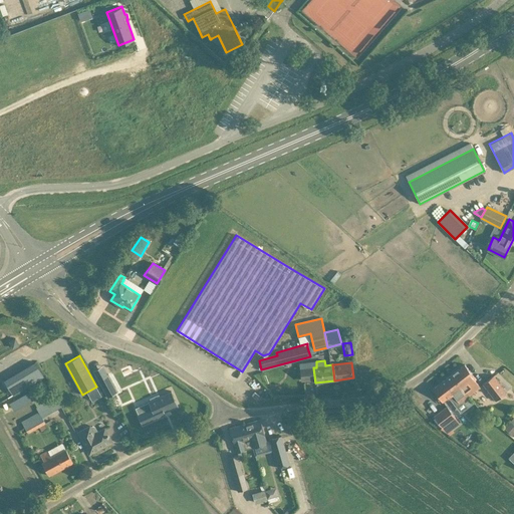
[(467,396),(480,387),(473,377),(474,376),(465,364),(452,373),(461,387),(460,387),(467,396)]
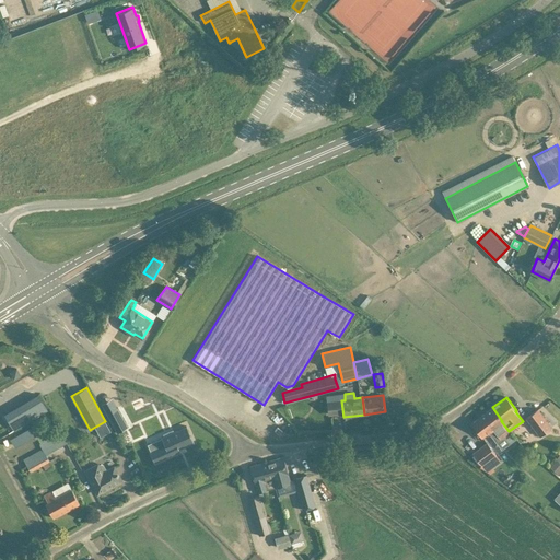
[(144,398),(141,411),(175,421),(178,407),(144,398)]
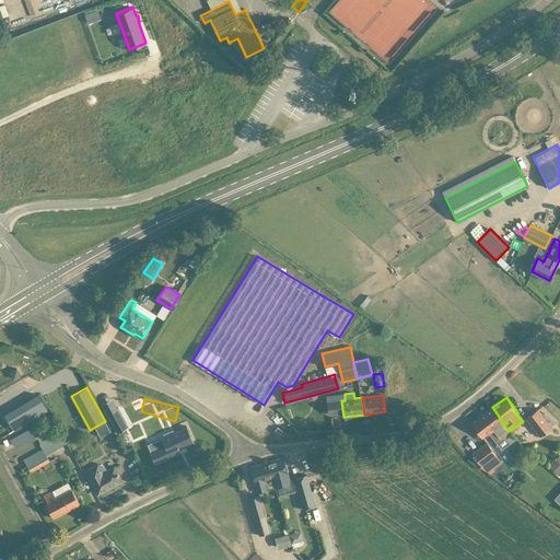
[(341,400),(327,403),(328,413),(342,412),(341,400)]
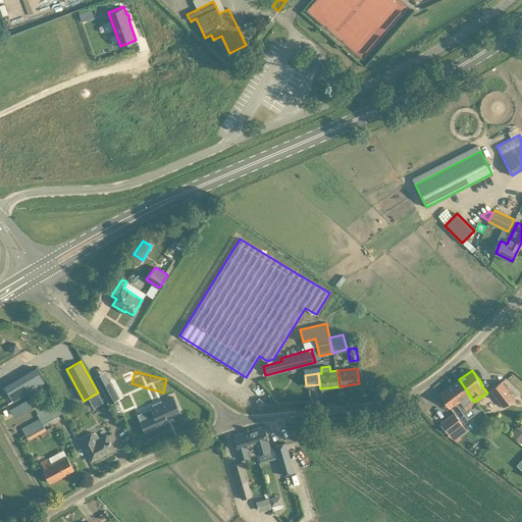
[(100,385),(99,385),(109,404),(119,398),(110,379),(109,380),(100,385)]
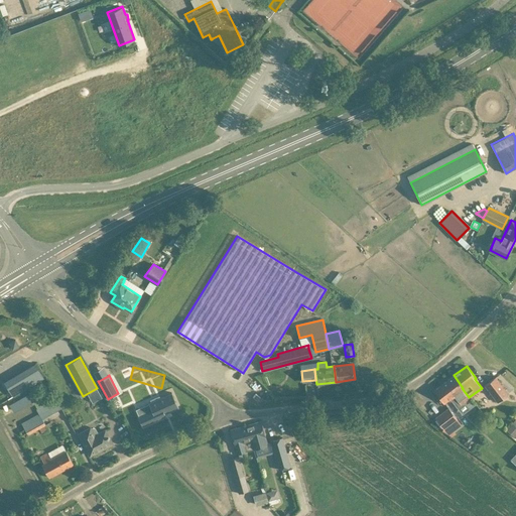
[(469,397),(462,388),(463,388),(454,375),(434,390),(440,398),(443,402),(454,395),(461,404),(469,397)]
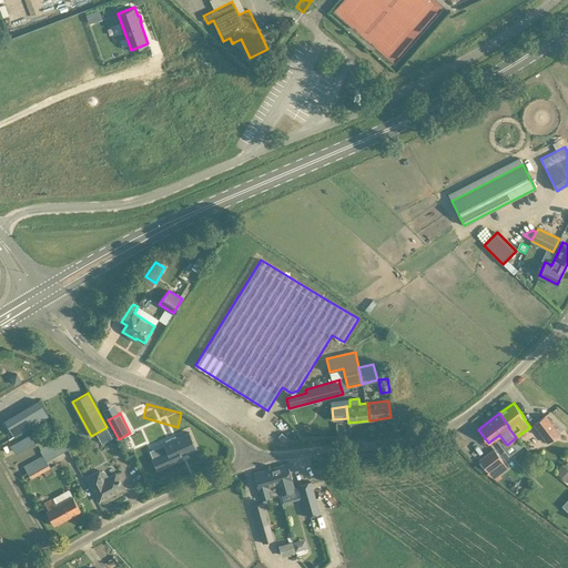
[(545,415),(534,424),(548,443),(559,434),(545,415)]
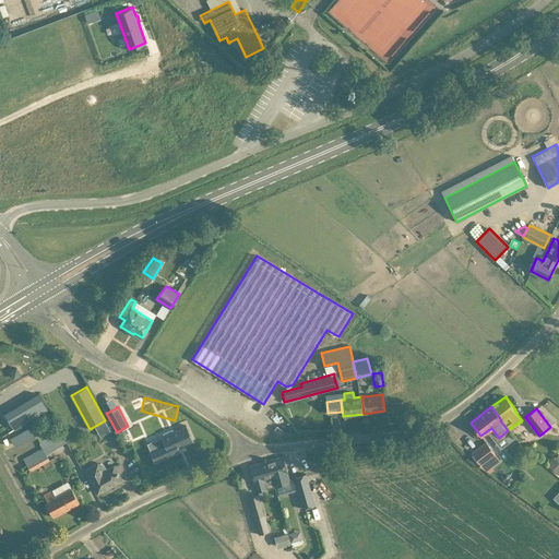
[(18,445),(38,432),(34,425),(13,439),(18,445)]
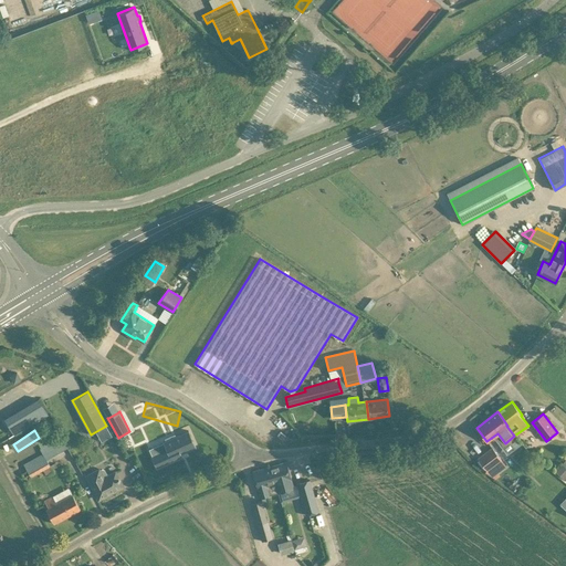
[(152,456),(152,457),(153,457),(158,467),(156,468),(157,468),(182,457),(182,456),(181,457),(180,454),(181,453),(180,452),(186,450),(187,451),(196,447),(188,430),(176,436),(166,440),(163,441),(164,442),(167,449),(152,456)]
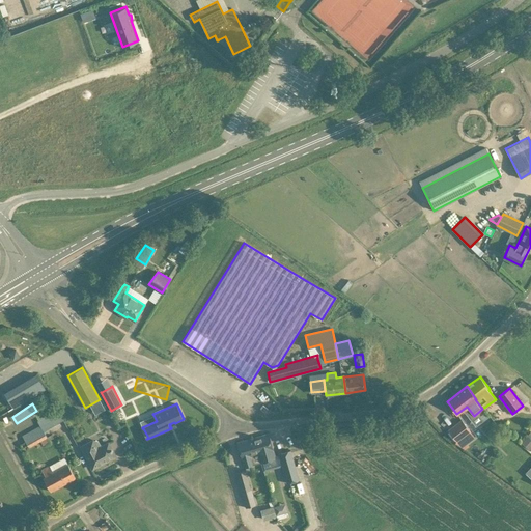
[(92,411),(103,438),(112,434),(102,407),(92,411)]
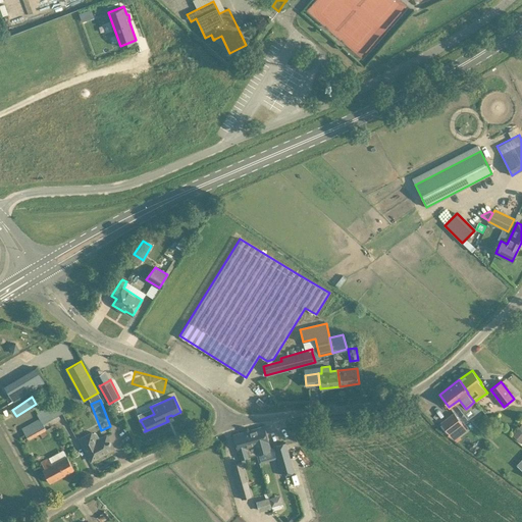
[(40,418),(21,428),(28,439),(46,430),(42,423),(53,417),(48,407),(37,413),(40,418)]
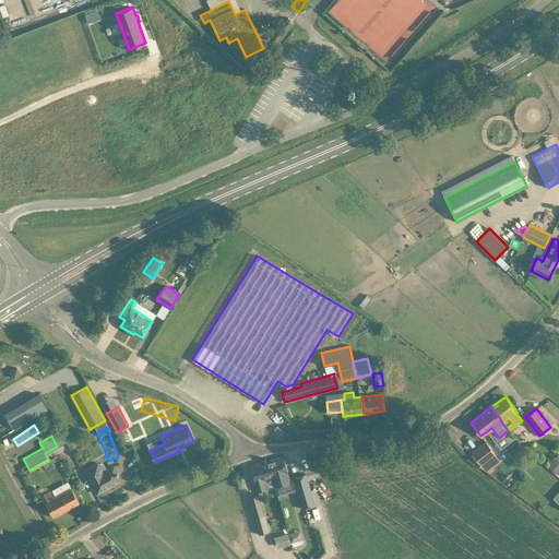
[(487,461),(496,454),(486,442),(472,453),(480,464),(480,465),(487,461)]
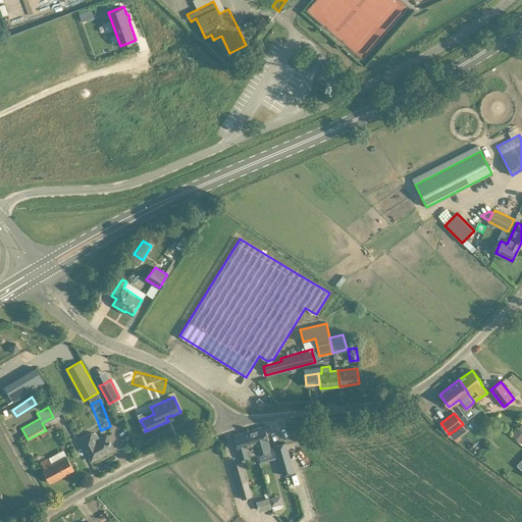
[(264,426),(253,429),(255,435),(251,436),(254,446),(257,455),(271,451),(268,441),(264,426)]
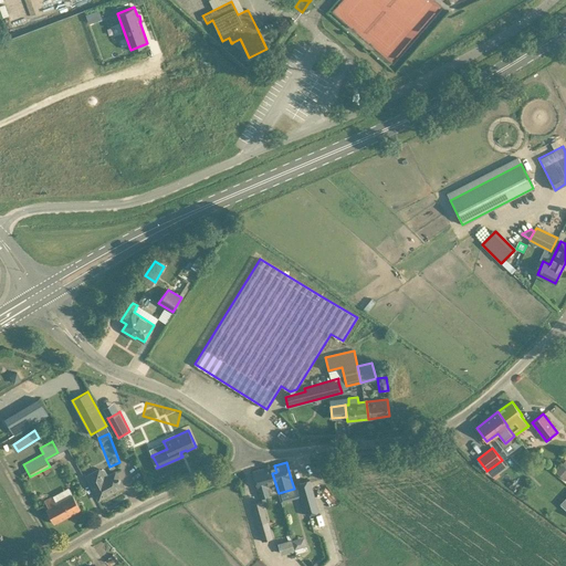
[(564,480),(565,477),(565,467),(562,463),(555,471),(564,480)]
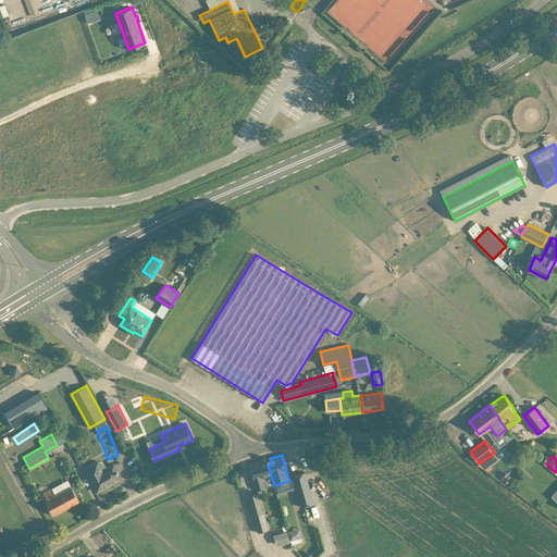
[(265,487),(262,478),(271,475),(268,466),(272,465),(270,458),(248,463),(254,481),(257,491),(265,487)]
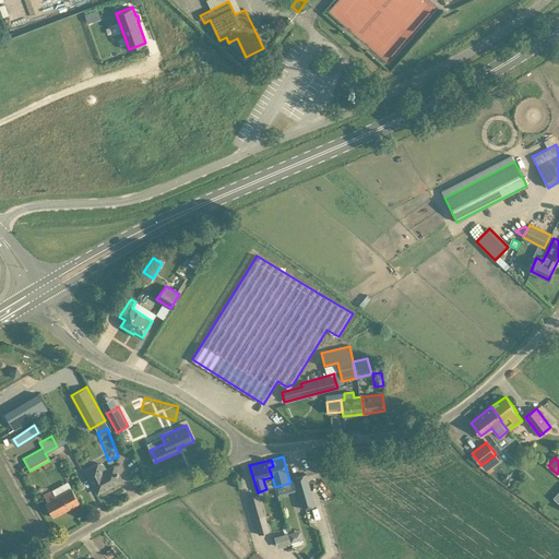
[(480,464),(478,465),(488,473),(494,468),(487,461),(480,465),(480,464)]
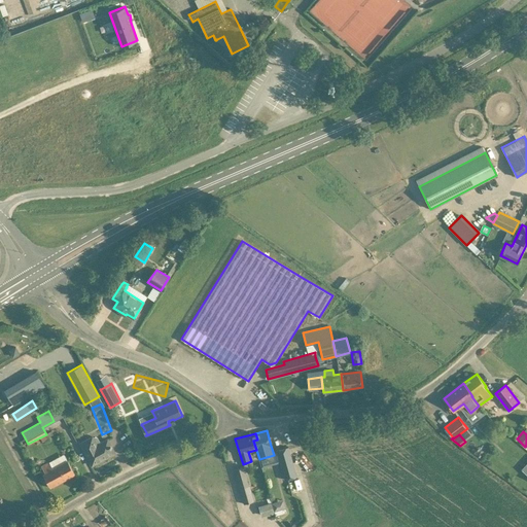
[(100,443),(97,437),(95,436),(93,437),(92,436),(80,443),(92,465),(101,460),(100,459),(103,457),(103,458),(104,457),(105,458),(114,453),(107,438),(100,443)]
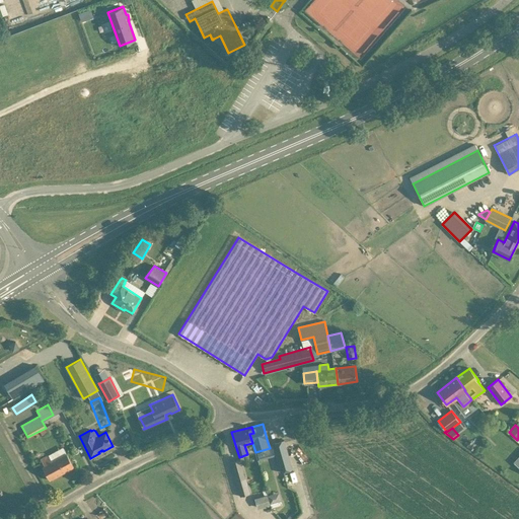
[(284,440),(273,443),(281,472),(292,469),(284,440)]
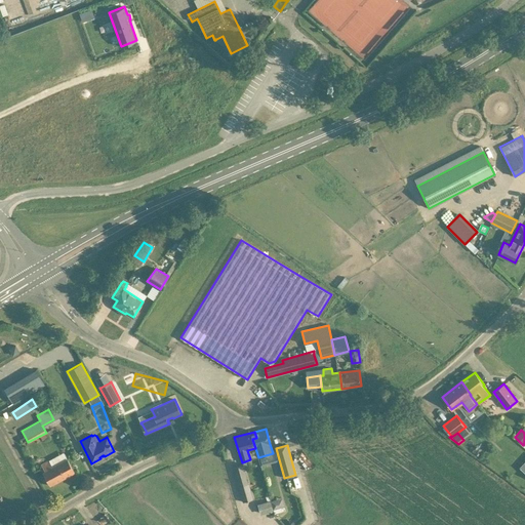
[(75,472),(70,462),(67,458),(52,467),(49,459),(41,465),(44,471),(42,472),(50,485),(67,476),(69,478),(73,476),(73,473),(75,472)]
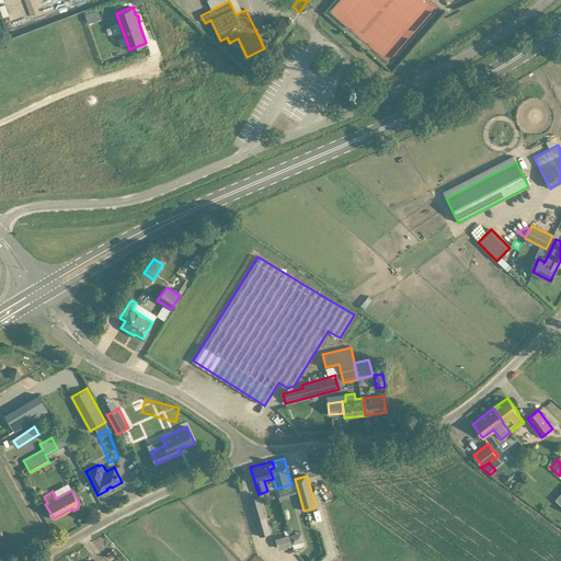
[(260,536),(270,534),(260,496),(249,499),(260,536)]
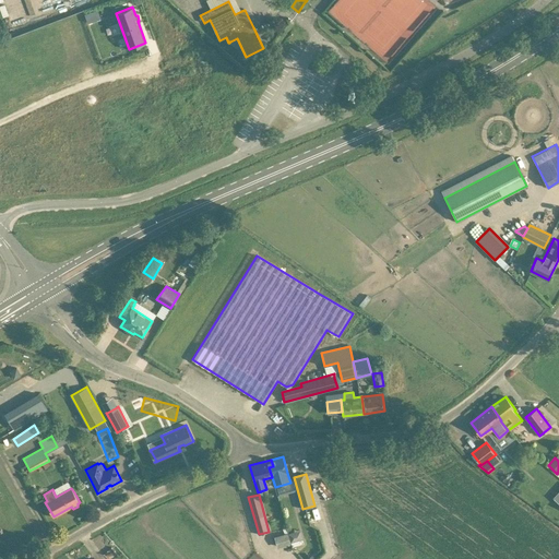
[(295,532),(287,534),(290,543),(292,547),(304,544),(302,539),(301,534),(296,536),(295,532)]
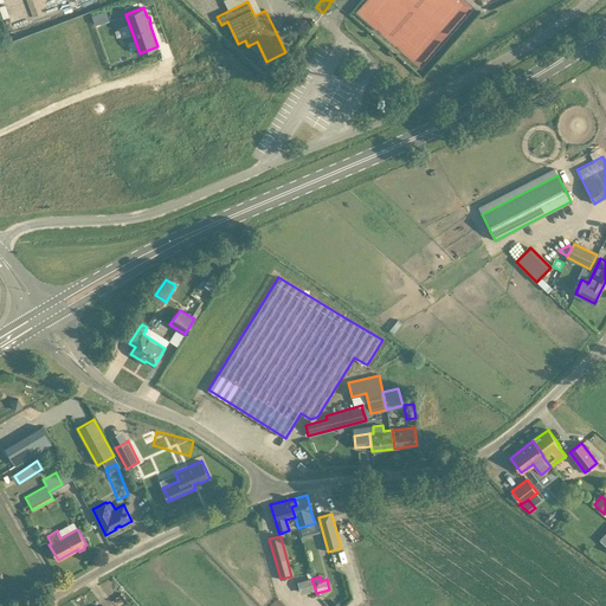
[(301,593),(315,588),(311,579),(311,578),(297,581),(301,593)]
